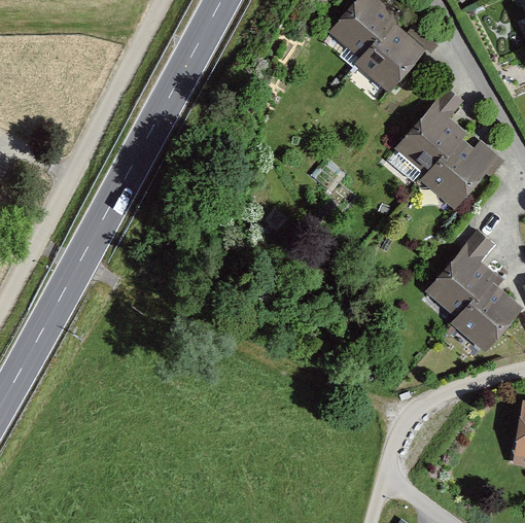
[(403,15),(384,1),(385,0),(354,0),(327,34),(359,59),(353,66),(389,94),(426,48),(396,25),(403,15)]
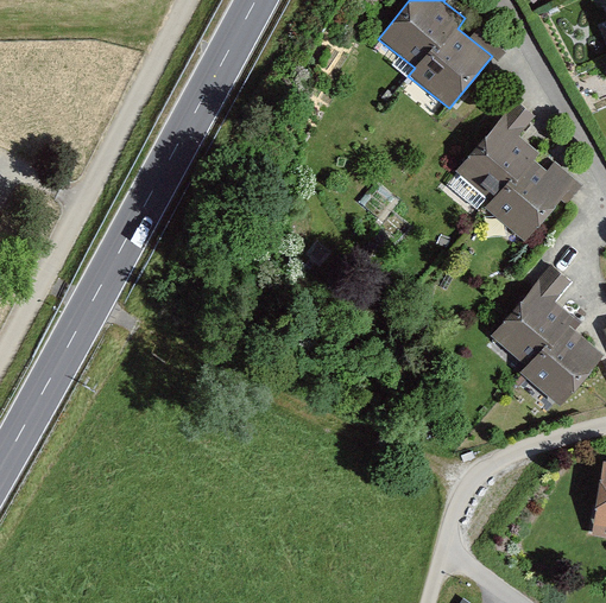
[(510,43),(484,21),(472,35),(498,56),(510,43)]
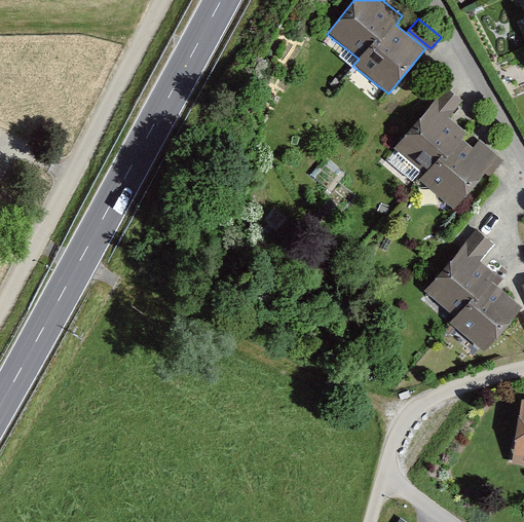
[(470,131),(452,116),(465,100),(446,84),(396,149),(426,174),(420,181),(456,209),(493,163),(463,140),(470,131)]
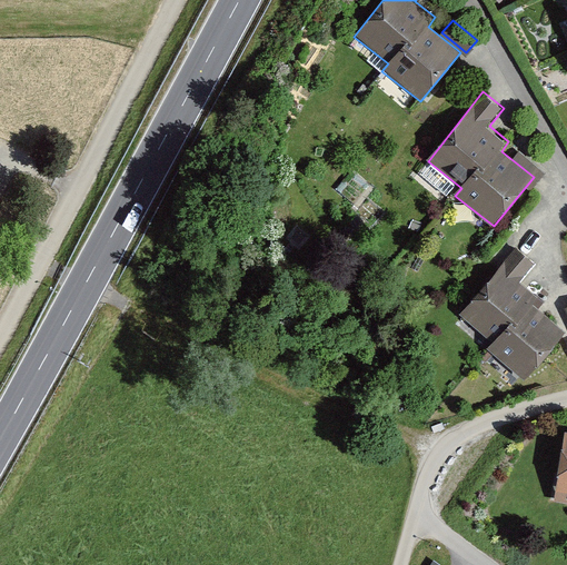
[(537,298),(518,283),(533,265),(511,248),(457,318),(490,345),(485,353),(524,383),(563,334),(530,308),(537,298)]
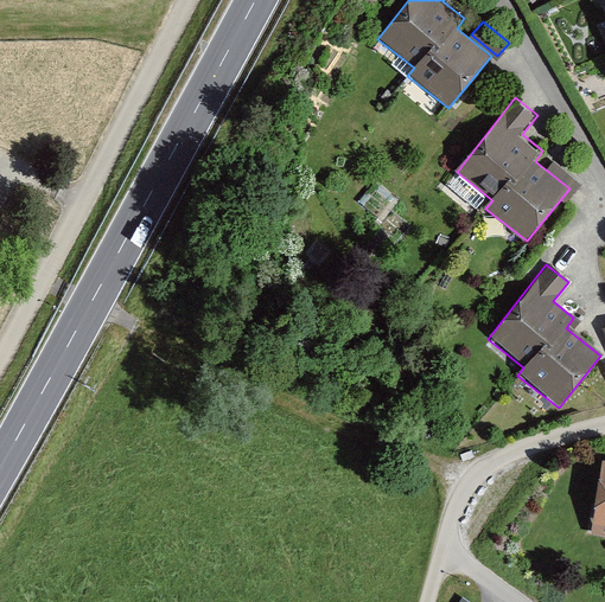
[(594,526),(604,526),(604,463),(602,463),(594,526)]
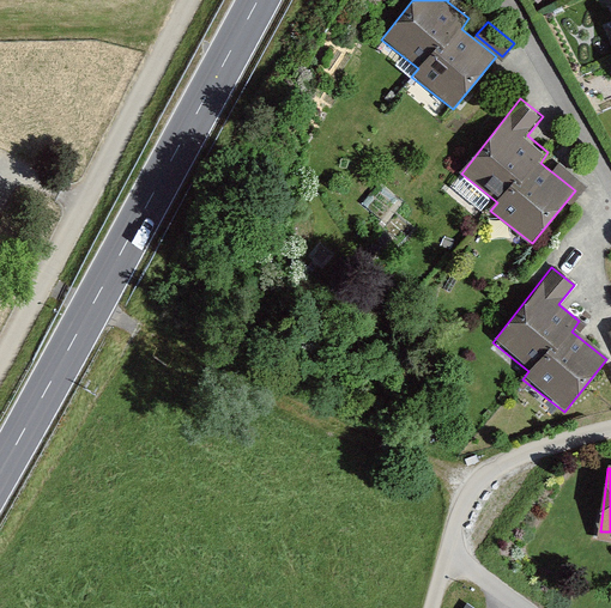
All buildings are outlined.
